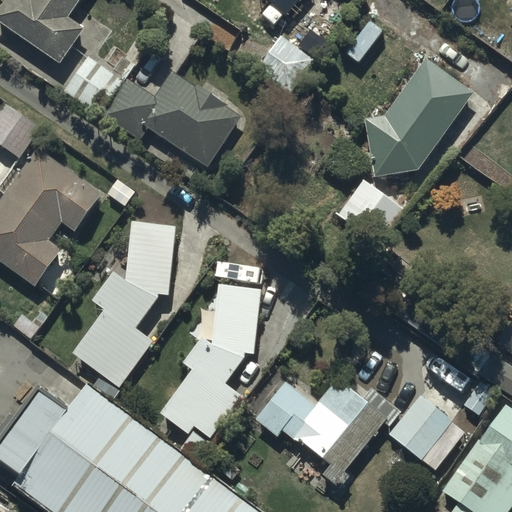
[(2,0),(0,4),(0,20),(60,62),(85,26),(69,14),(78,0),(2,0)]
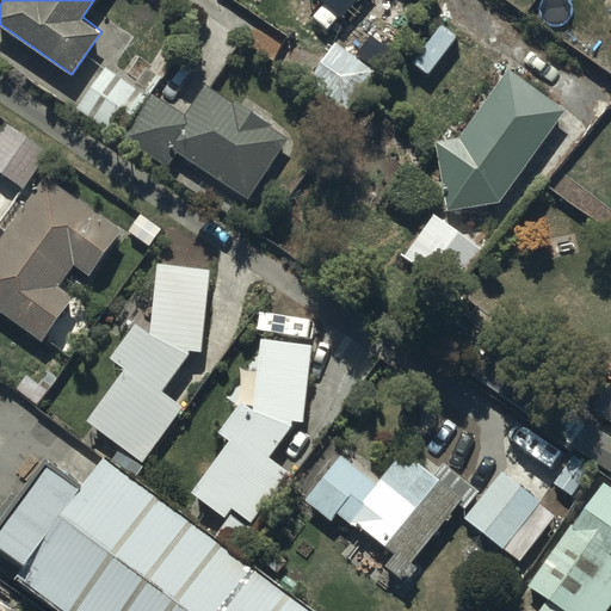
[(320,0),(340,18),(356,0),(320,0)]
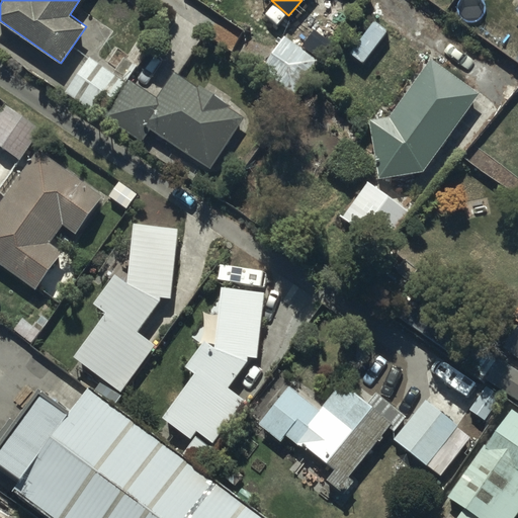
[(350,53),(361,61),(384,29),(373,21),(350,53)]
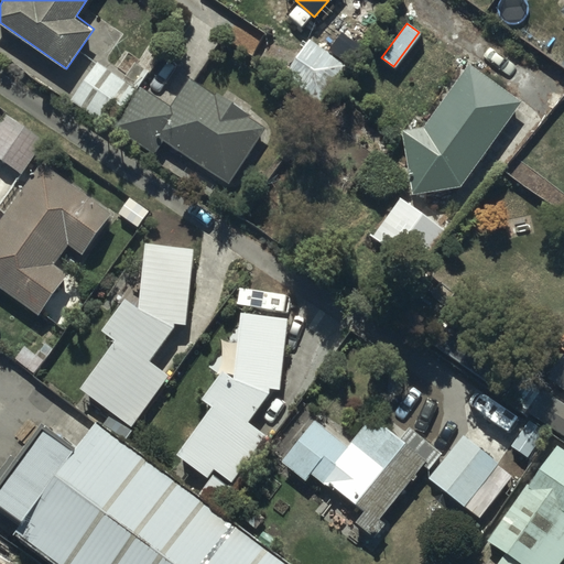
[(353,72),(307,41),(295,58),(339,89),(353,72)]
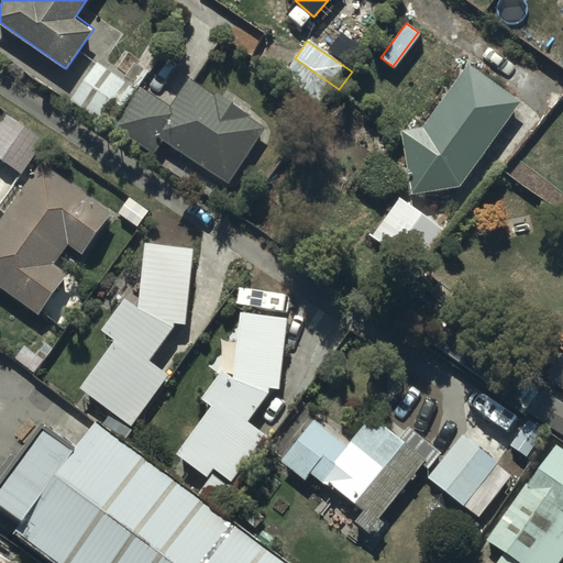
[(423,121),(399,124),(410,195),(461,186),(521,99),(467,58),(423,121)]
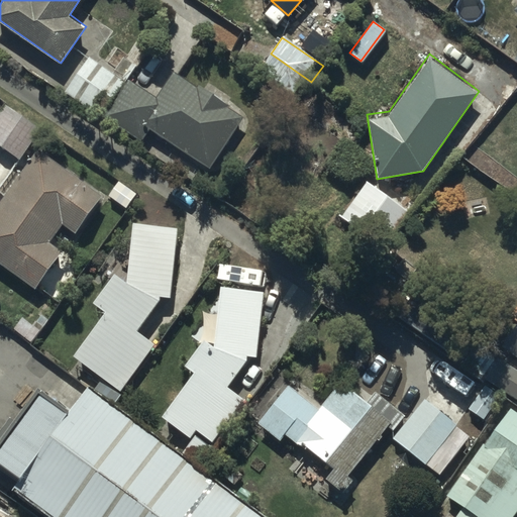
[(98,112),(124,79),(90,55),(66,89),(98,112)]
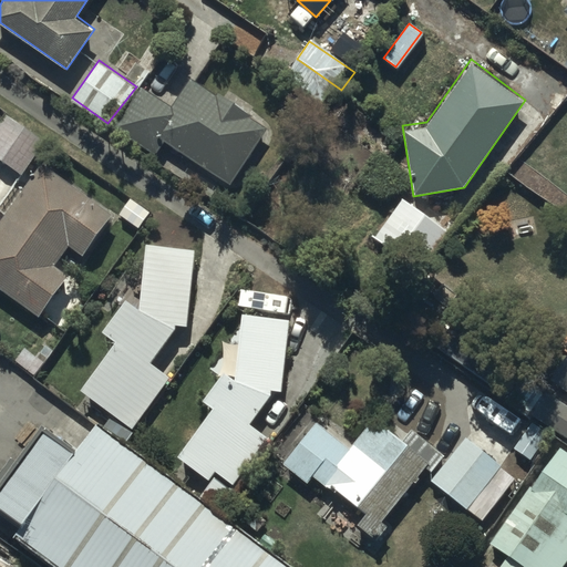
[(136,86),(107,123),(153,155),(163,142),(225,186),(267,127),(218,92),(216,95),(189,76),(169,104),(140,82),(136,86)]
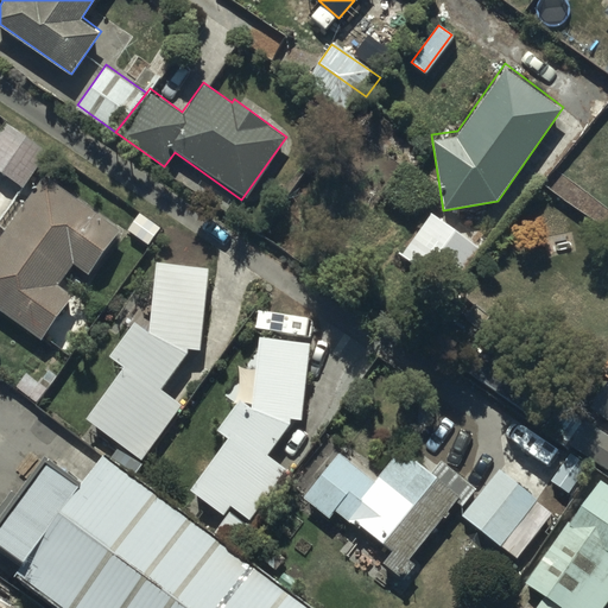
[(0,130),(0,170),(21,185),(44,152),(4,124),(0,130)]
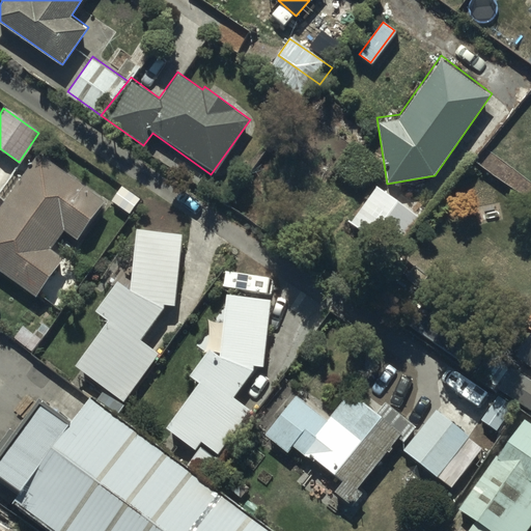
[(108,195),(40,149),(0,204),(0,270),(36,297),(66,256),(51,245),(61,228),(78,238),(108,195)]
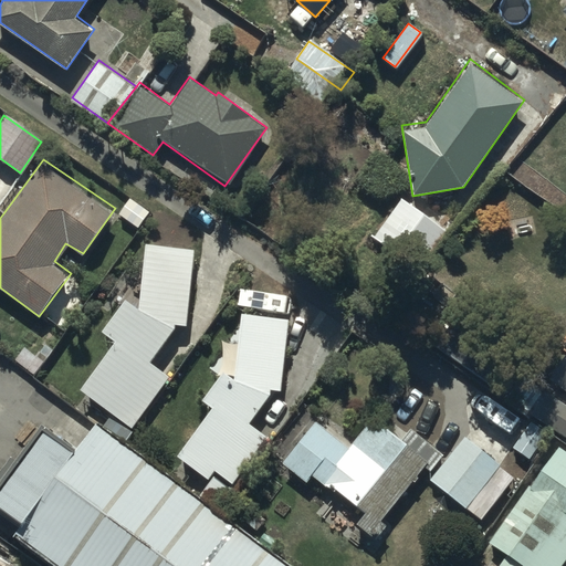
[(447,232),(402,200),(375,238),(419,270),(447,232)]
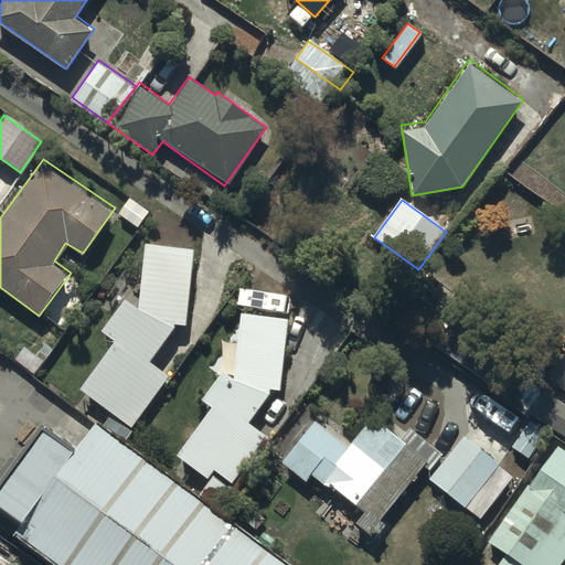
[(116,340),(77,385),(129,424),(168,373),(151,360),(179,322),(188,321),(195,246),(146,241),(138,306),(127,296),(100,327),(116,340)]
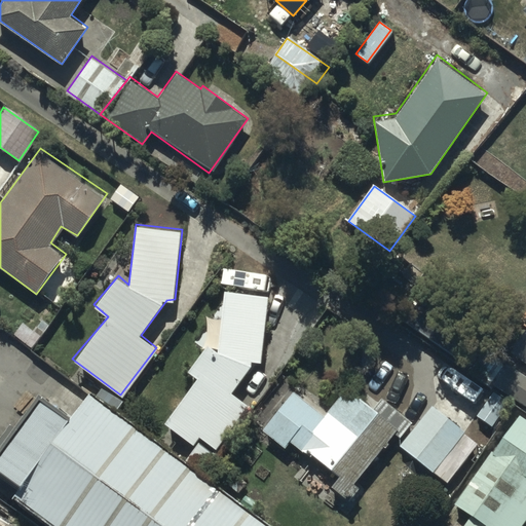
[(218,349),(213,346),(207,342),(188,370),(195,375),(162,422),(195,445),(199,439),(216,449),(248,403),(231,391),(250,366),(251,362),(260,363),(267,294),(224,286),(218,349)]
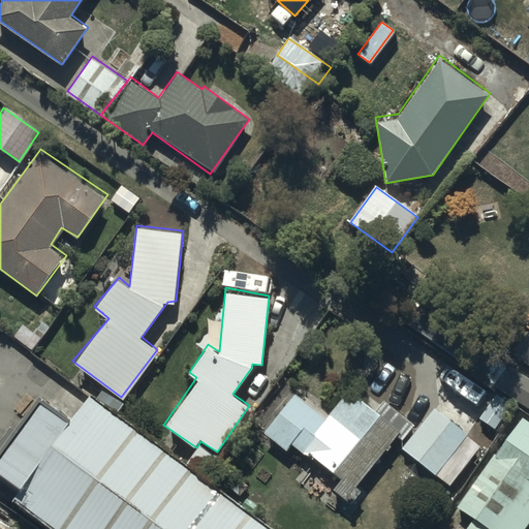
[(528,334),(515,355),(528,365),(528,334)]
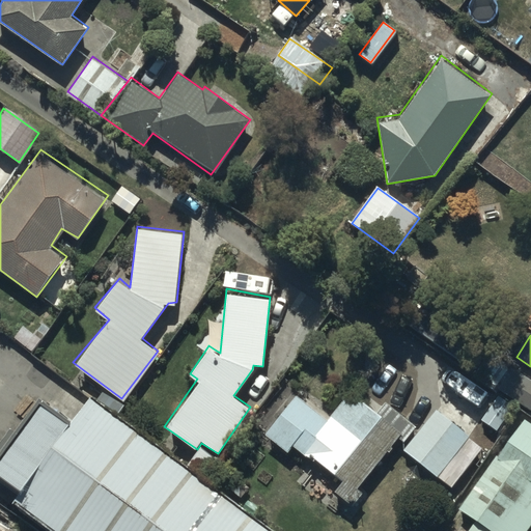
[(530,375),(515,365),(499,388),(530,411),(530,375)]
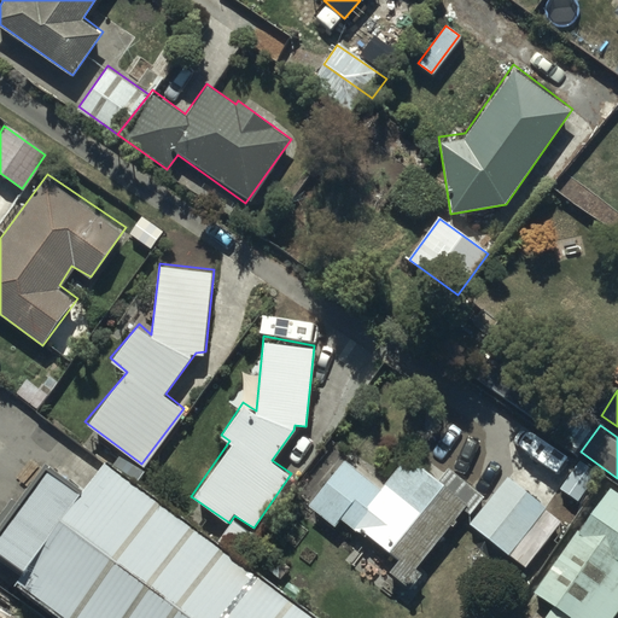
[(343,460),(309,505),(336,524),(342,517),(396,557),(388,569),(410,587),(421,572),(415,566),(462,509),(468,514),(484,494),(447,466),(438,477),(408,453),(380,489),(343,460)]
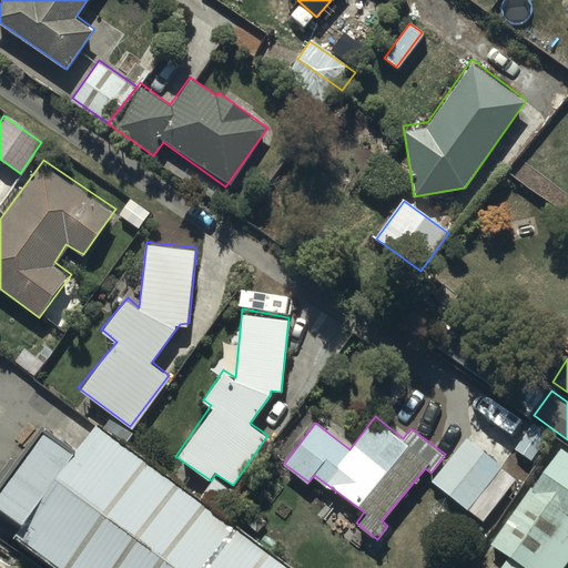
[(466,436),(430,480),(483,520),(516,476),(466,436)]
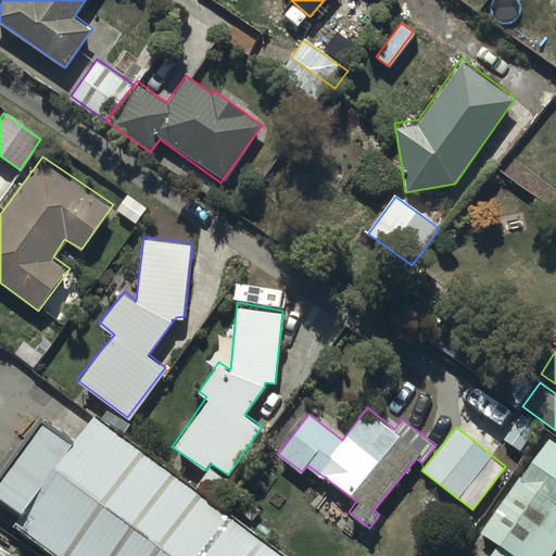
[(16,538),(40,555),(268,555),(93,428),(73,450),(49,434),(0,494),(0,506),(27,529),(16,538)]
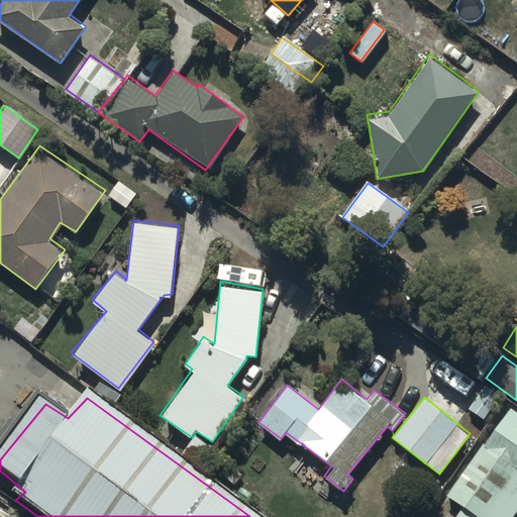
[(516,516),(516,419),(512,415),(434,516),(516,516)]
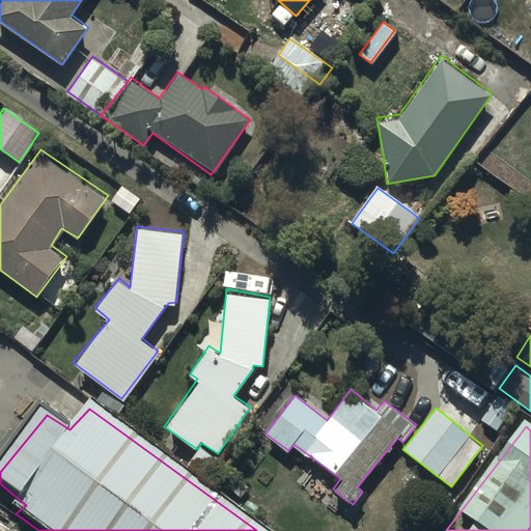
All buildings are outlined.
